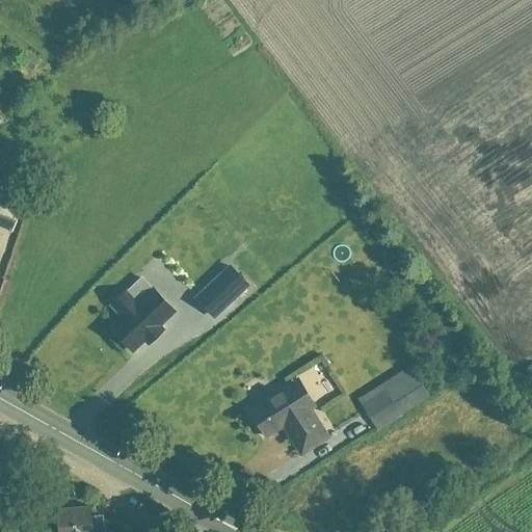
[(0,225),(14,232),(22,212),(0,202),(0,225)]
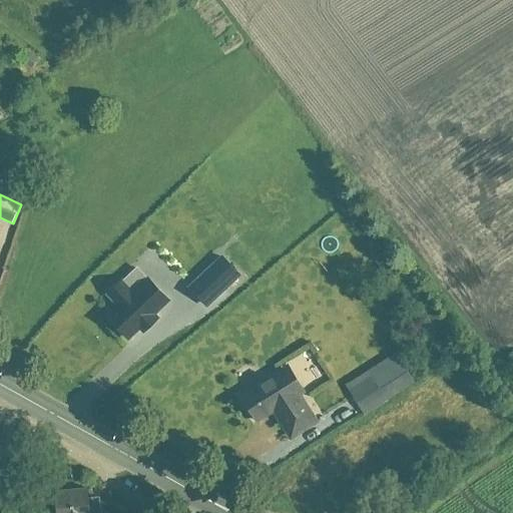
[(206,306),(224,289),(238,275),(221,258),(207,272),(189,288),(206,306)]
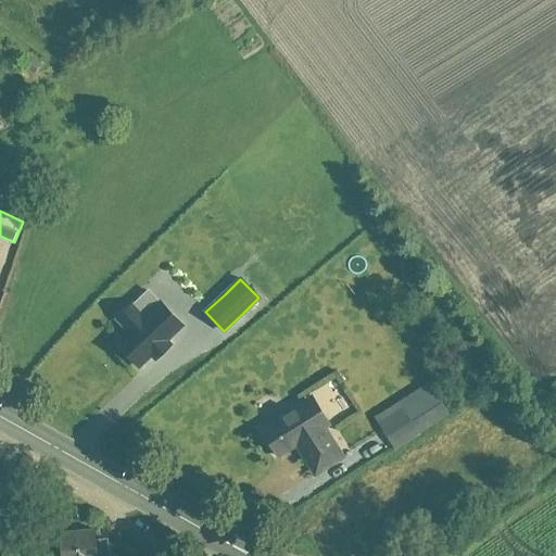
[(144,317),(133,304),(117,318),(129,331),(116,343),(139,367),(150,356),(151,355),(152,356),(167,341),(166,340),(168,339),(182,325),(161,302),(144,317)]
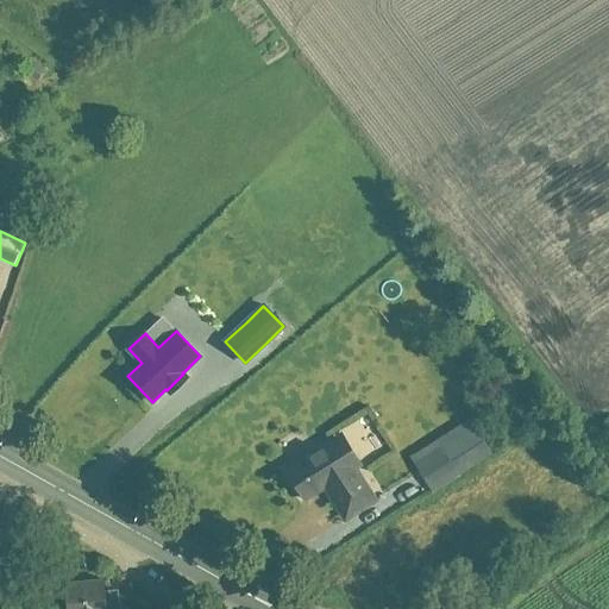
[(375,501),(355,469),(360,464),(341,434),(286,470),(305,500),(325,488),(345,520),(375,501)]
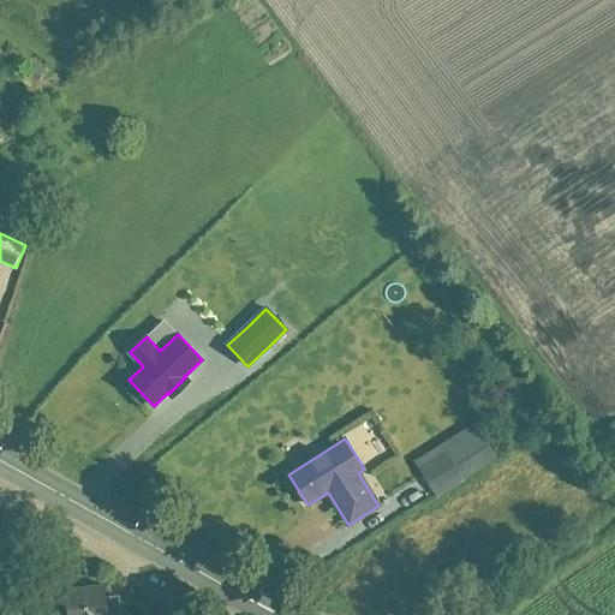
[(437,499),(465,481),(453,460),(424,478),(437,499)]
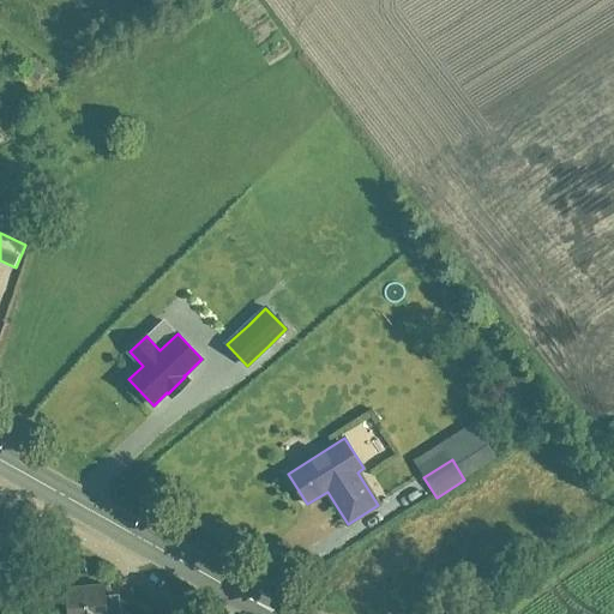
[(120,594),(106,595),(104,584),(85,585),(88,613),(119,613),(121,613),(120,594)]
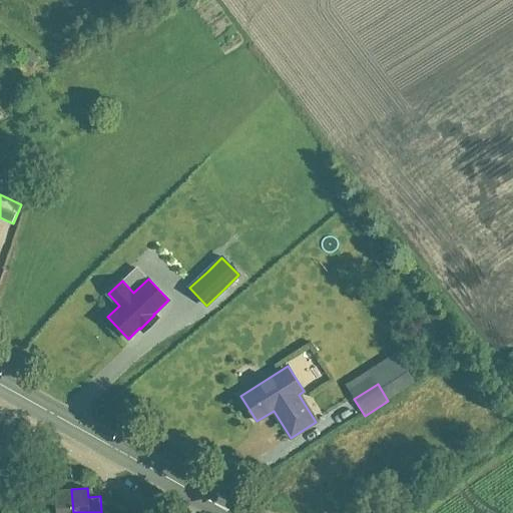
[(73,512),(71,489),(55,491),(57,512),(73,512)]
